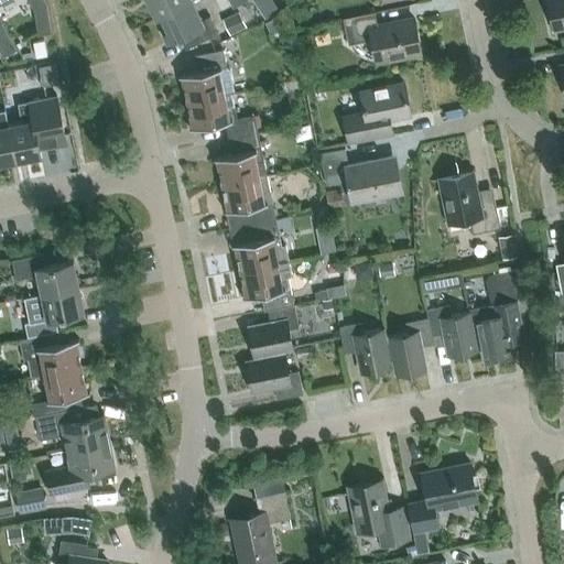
[(46,4),(43,0),(28,0),(34,11),(46,4)]
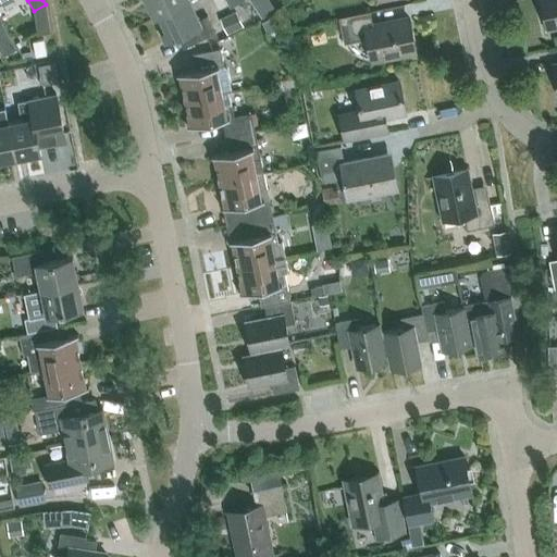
[(190,1),(189,0),(145,0),(155,19),(159,16),(159,15),(190,1)]
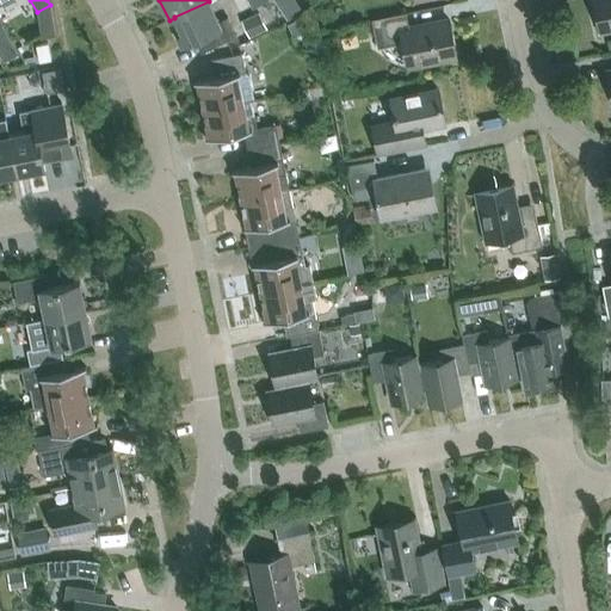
[(289,19),(303,11),(296,0),(287,0),(279,5),(289,19)]
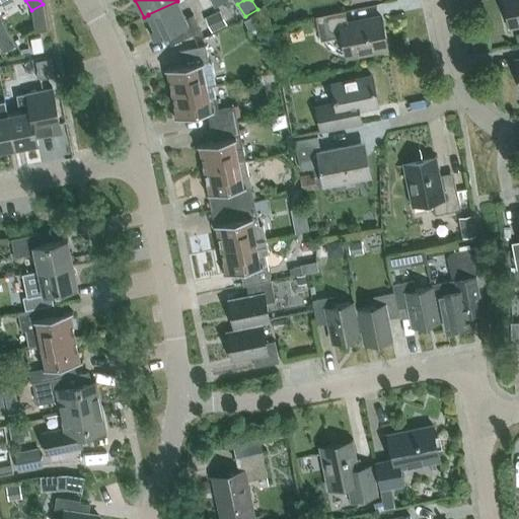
[(518,0),(503,0),(509,27),(518,25),(518,0)]
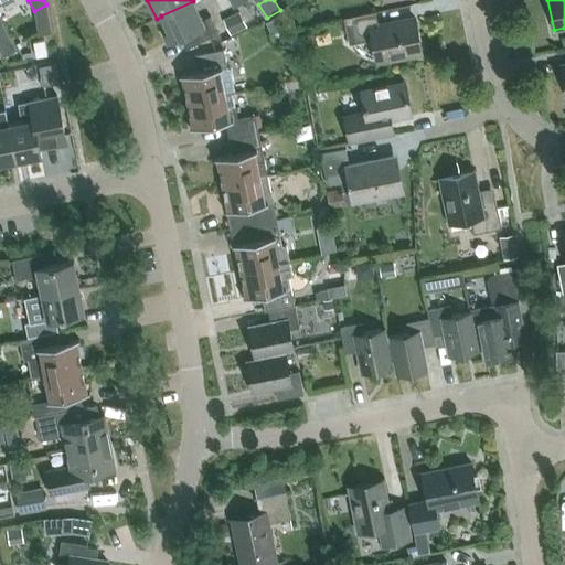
[(219,33),(210,17),(202,20),(193,1),(161,16),(161,17),(168,31),(163,33),(168,43),(180,36),(187,49),(219,33)]
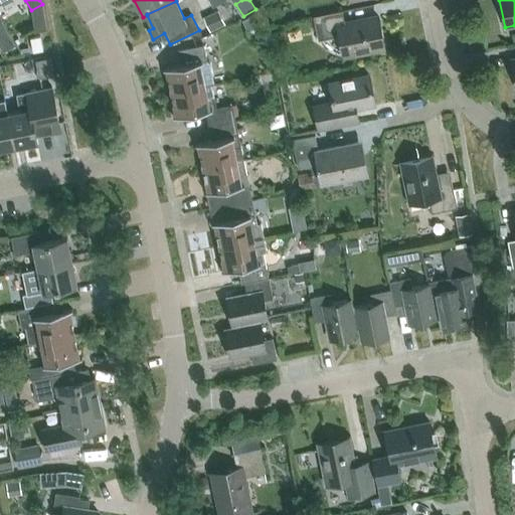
[(225,25),(218,10),(202,17),(209,32),(225,25)]
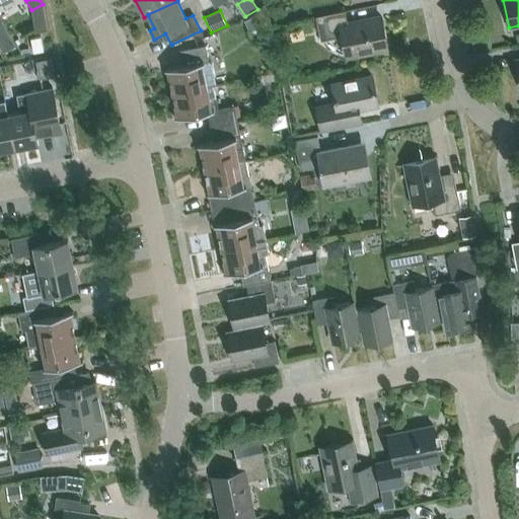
[(386,49),(380,16),(347,23),(344,11),(316,17),(321,40),(342,35),(347,57),(386,49)]
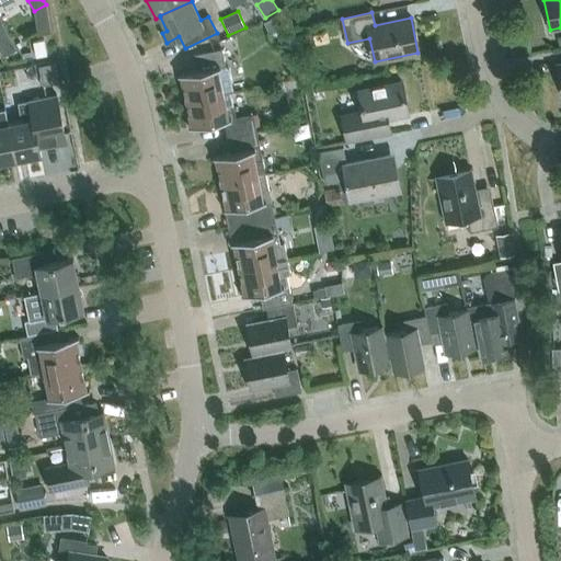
[(276,16),(264,22),(270,34),(282,29),(276,16)]
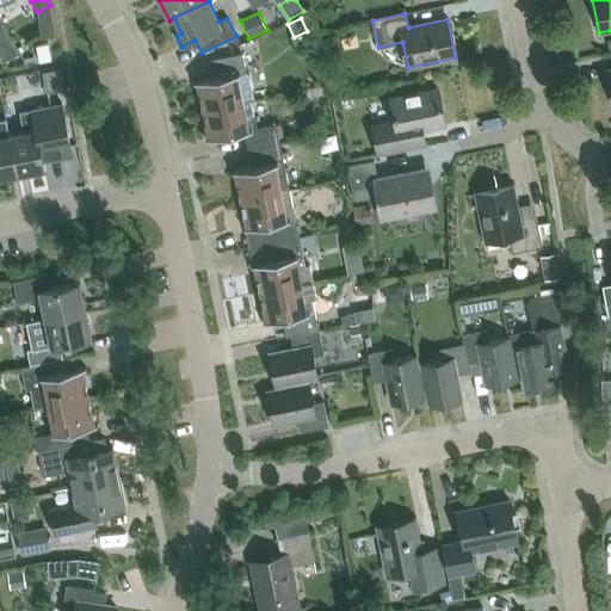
[(47,42),(35,45),(38,62),(50,60),(47,42)]
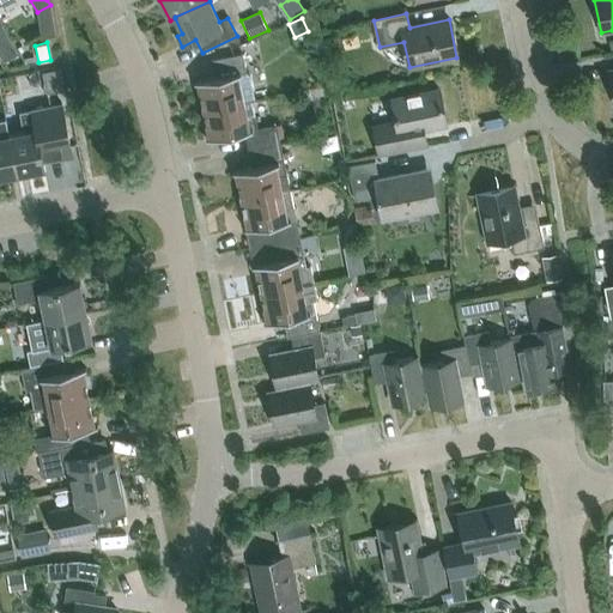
[(0,49),(0,55),(4,61),(18,54),(12,43),(0,49)]
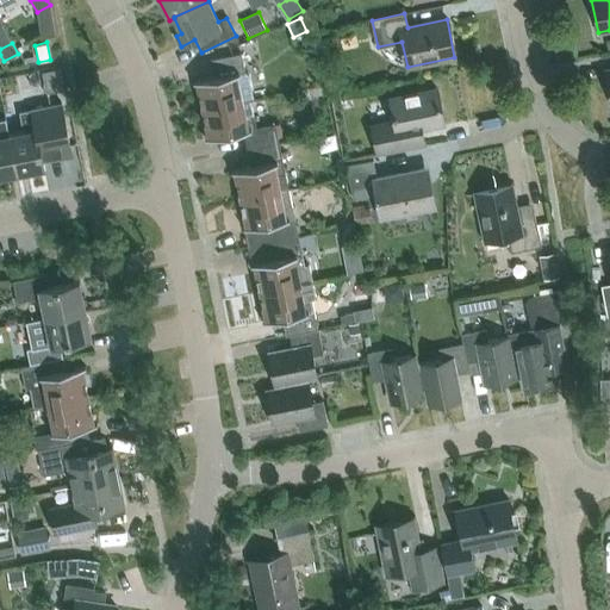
[(213,78),(195,81),(201,110),(251,100),(254,99),(249,75),(246,73),(241,54),(209,60),(213,78)]
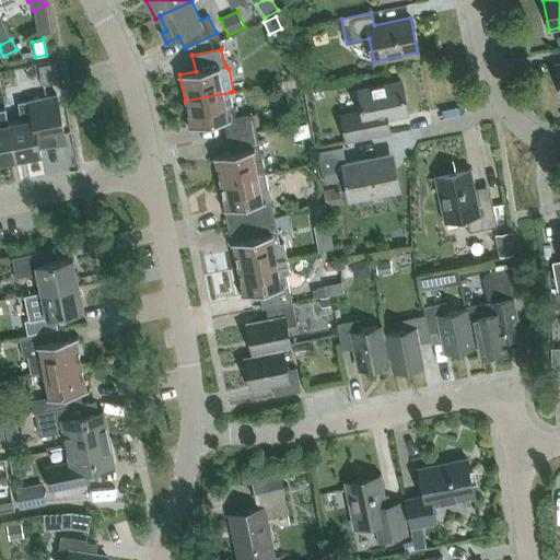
[(377,119),(407,114),(400,81),(358,90),(364,120),(342,125),(346,142),(381,135),(377,119)]
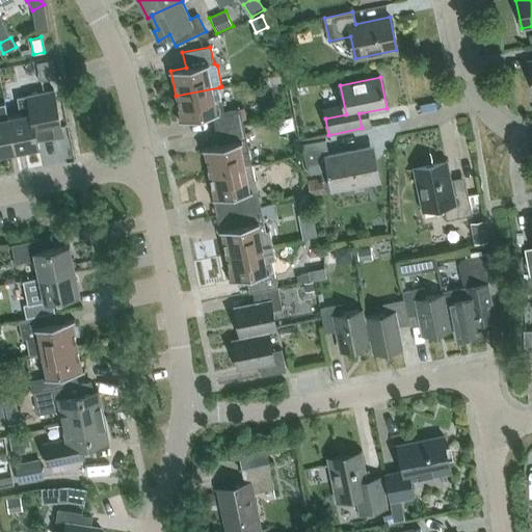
[(212,114),(215,130),(243,125),(240,108),(223,111),(219,87),(176,96),(181,121),(212,114)]
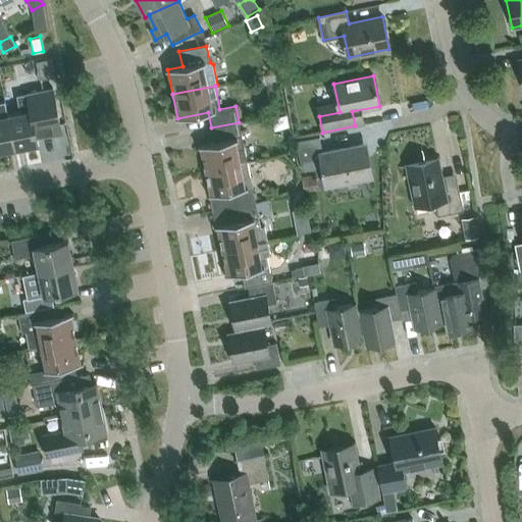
[(16,97),(17,101),(4,104),(7,116),(13,150),(38,145),(35,129),(59,125),(52,90),(16,97)]
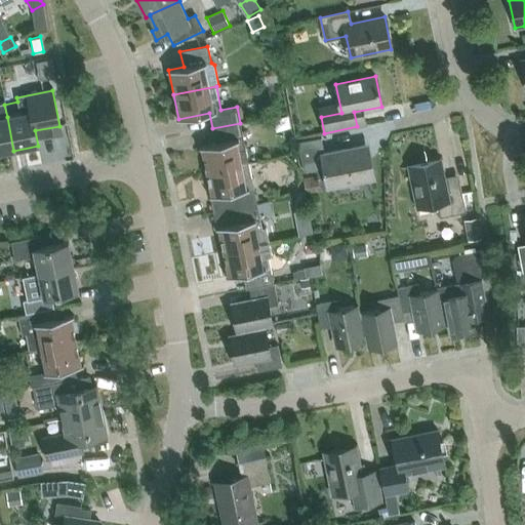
[(0,153),(13,151),(7,117),(4,105),(4,103),(0,104),(0,153)]
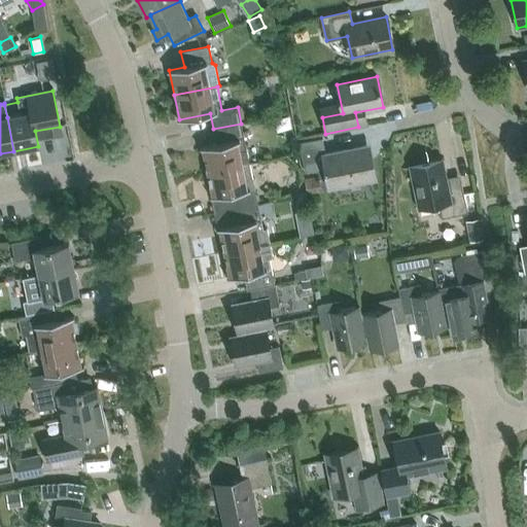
[(246,150),(241,124),(213,129),(216,144),(202,147),(207,172),(242,165),(249,164),(246,150)]
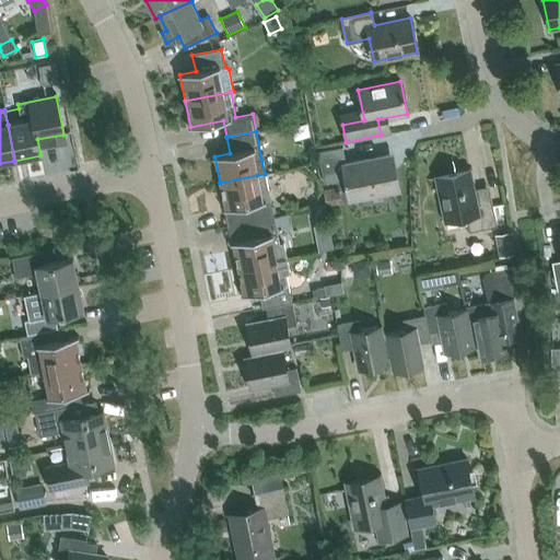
[(352,200),(396,191),(389,154),(346,163),(342,148),(318,152),(324,184),(348,178),(352,200)]
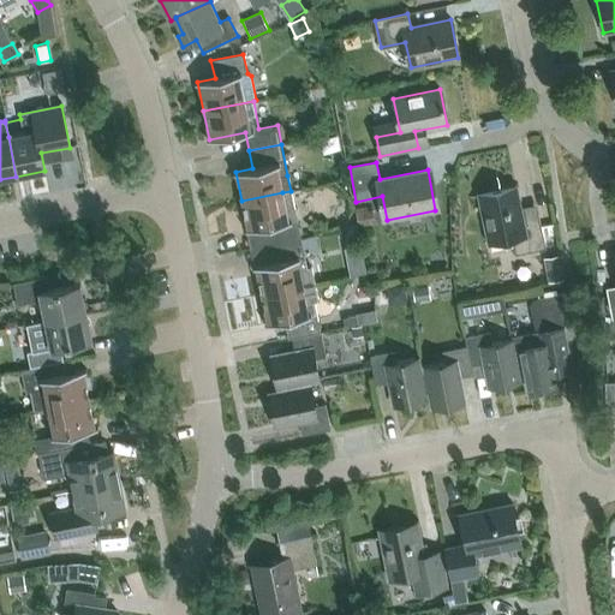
[(545,249),(538,214),(521,216),(515,187),(479,195),(489,243),(512,238),(515,255),(545,249)]
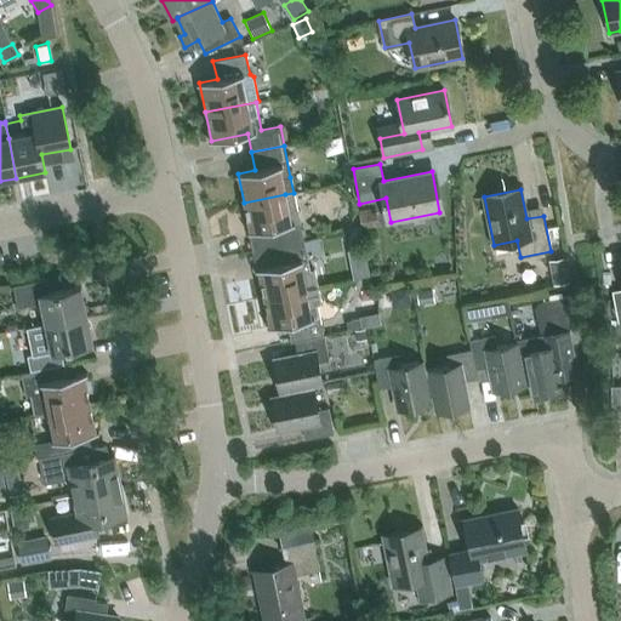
[(267,228),(272,246),(303,240),(294,193),(285,194),(244,203),(250,232),(267,228)]
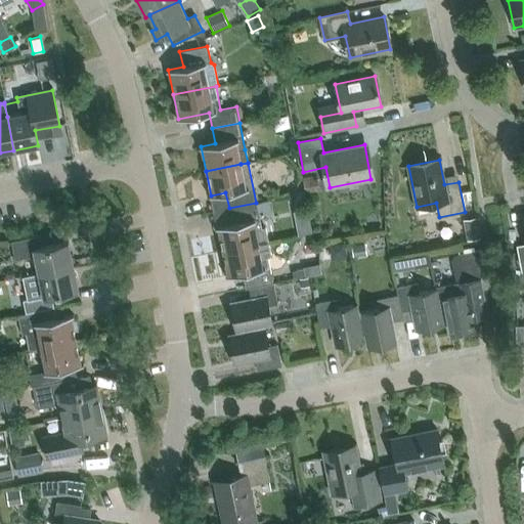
[(303,181),(305,193),(319,191),(317,178),(303,181)]
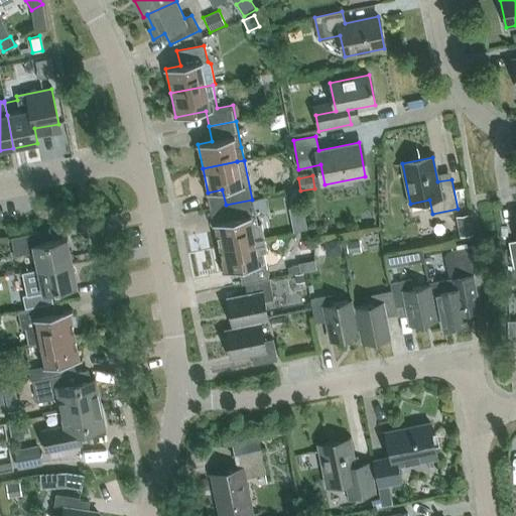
[(256,216),(252,200),(226,205),(229,220),(214,223),(219,248),(264,238),(262,225),(257,226),(256,216)]
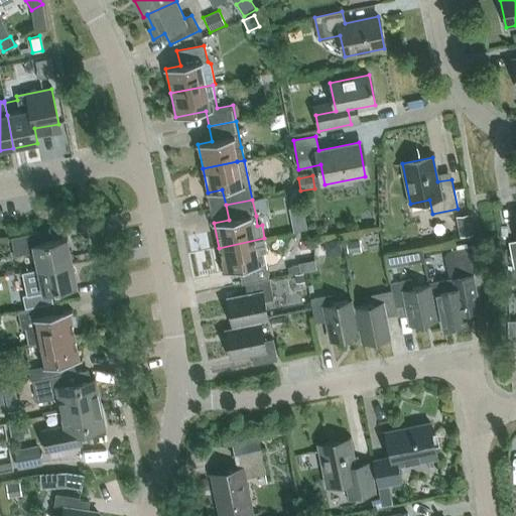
[(468,215),(458,217),(461,238),(471,236),(468,215)]
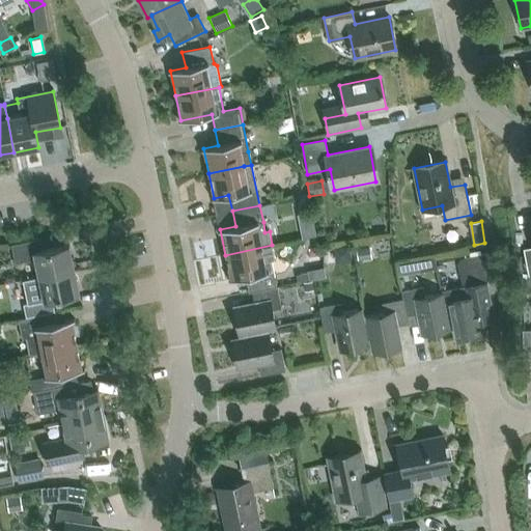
[(315,222),(301,225),(303,239),(317,235),(315,222)]
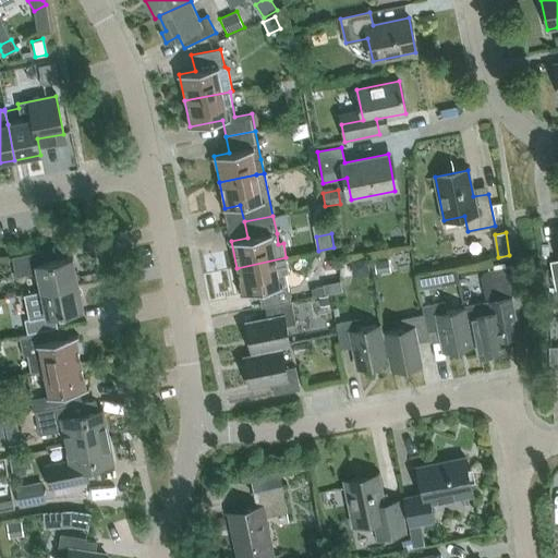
[(77,283),(72,257),(45,263),(41,251),(12,257),(16,277),(37,273),(41,291),(77,283)]
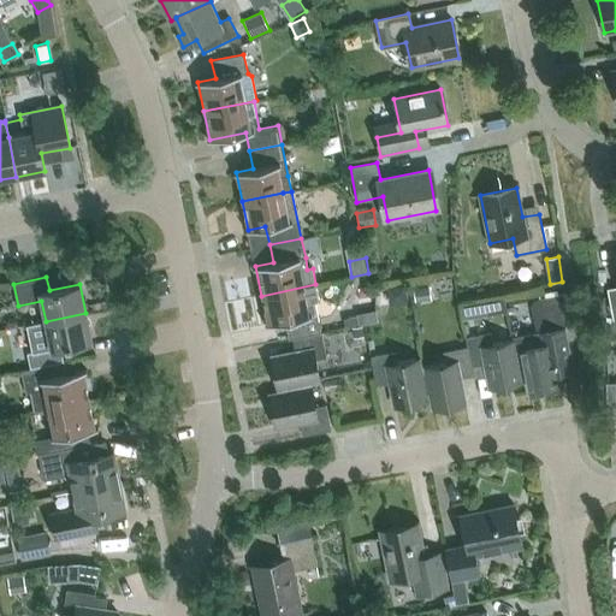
[(320,332),(314,302),(319,301),(315,284),(261,296),(267,325),(285,321),(289,339),(320,332)]
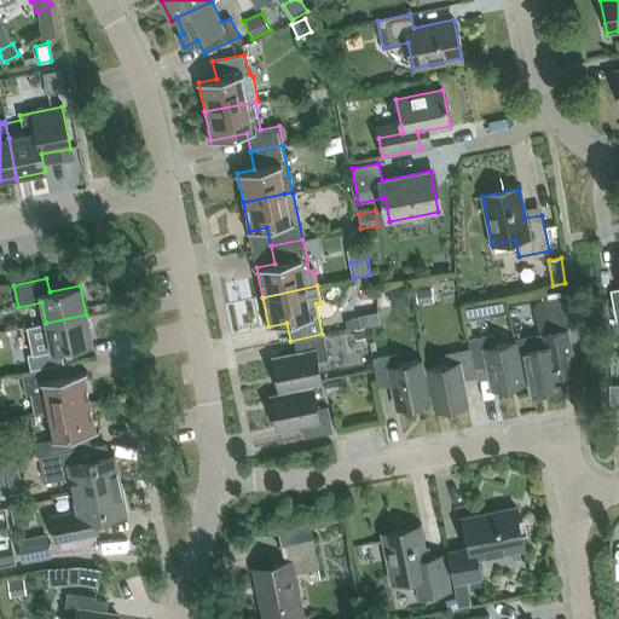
[(434,301),(432,285),(415,289),(417,304),(434,301)]
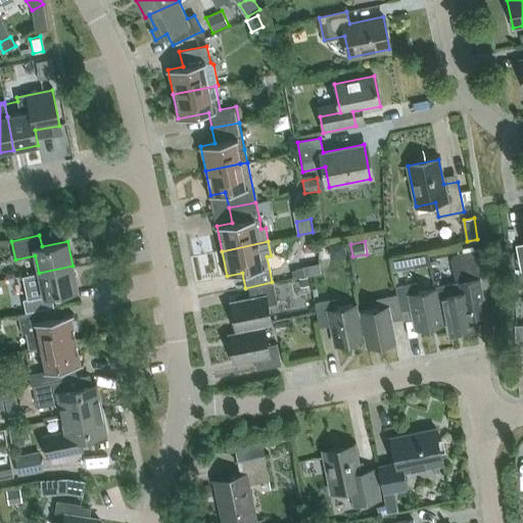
[(444,310),(447,323),(449,331),(459,329),(460,334),(475,331),(473,316),(485,314),(478,279),(483,279),(477,249),(457,253),(462,282),(457,283),(457,282),(434,286),(435,289),(436,297),(439,311),(444,310)]
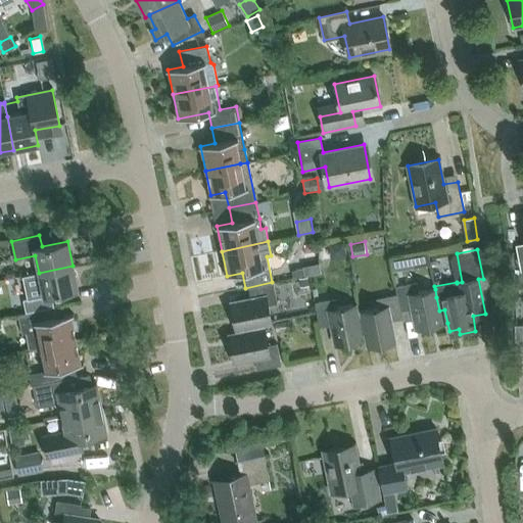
[(412,253),(414,268),(430,265),(428,250),(412,253)]
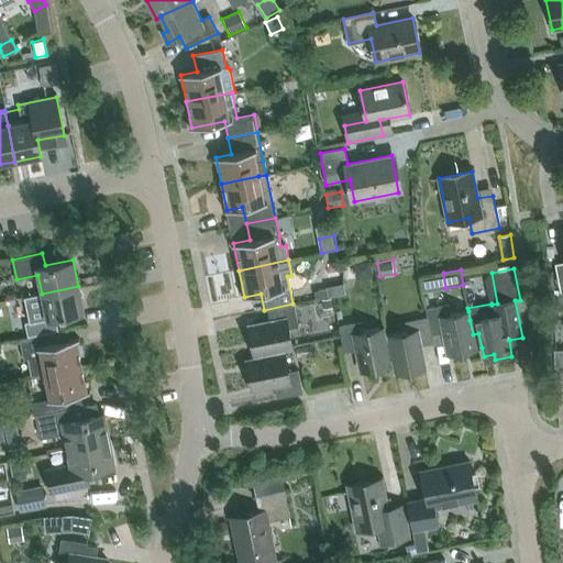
[(343,284),(327,286),(327,289),(328,296),(345,294),(343,284)]
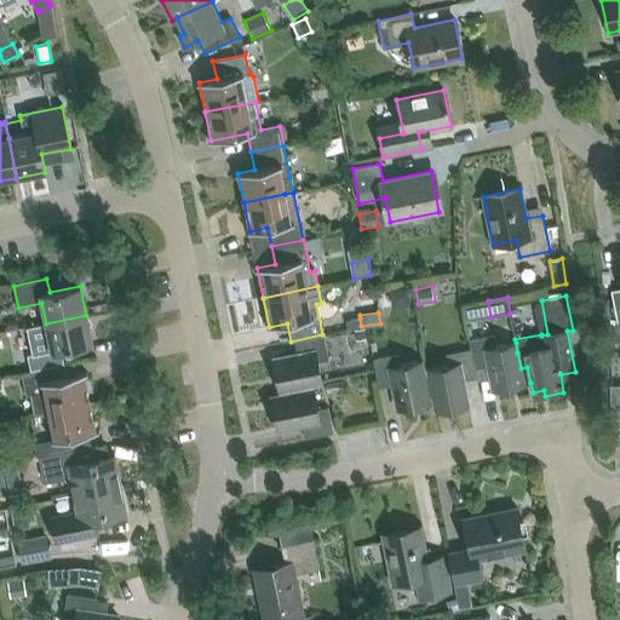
[(61,350),(92,344),(86,315),(46,323),(27,327),(30,348),(17,350),(21,372),(64,363),(61,350)]
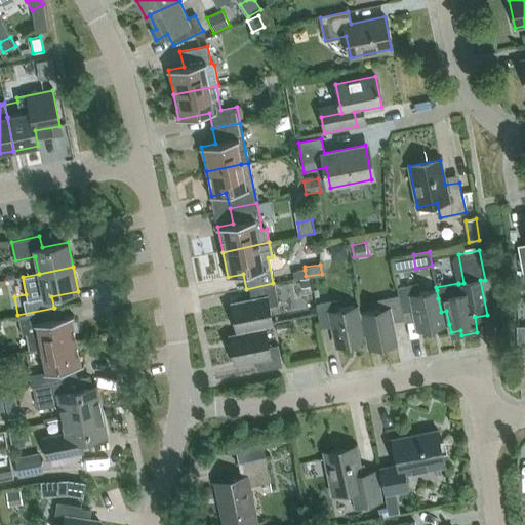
[(306,276),(305,270),(293,272),(294,279),(306,276)]
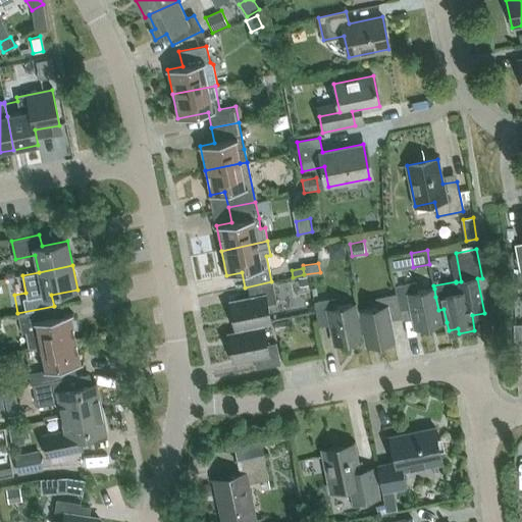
[(307,276),(298,277),(299,286),(308,285),(307,276)]
